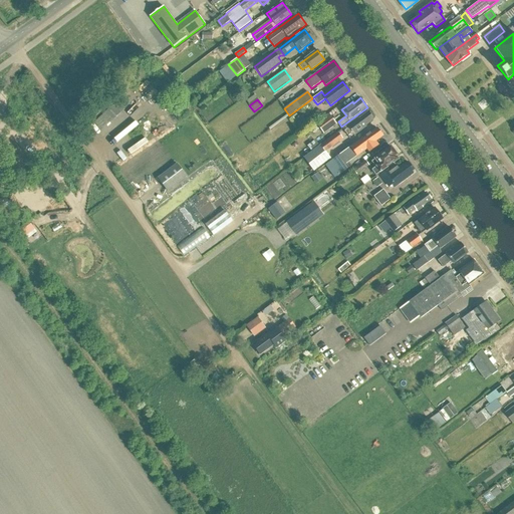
[(310,125),(323,115),(319,109),(306,119),(310,125)]
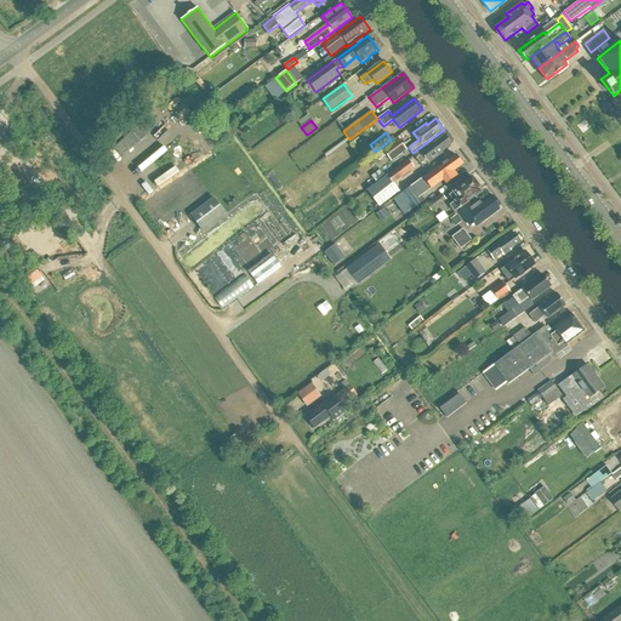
[(433,141),(414,155),(421,165),(426,161),(428,164),(443,153),(442,152),(451,144),(450,142),(449,140),(448,138),(445,137),(444,136),(434,143),(433,141)]
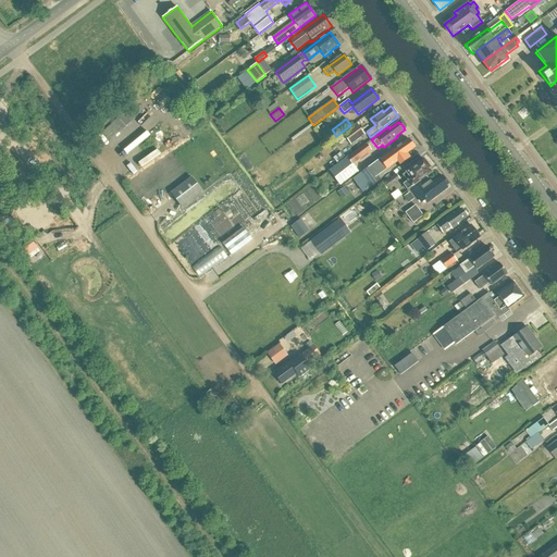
[(350,145),(364,135),(356,124),(343,134),(350,145)]
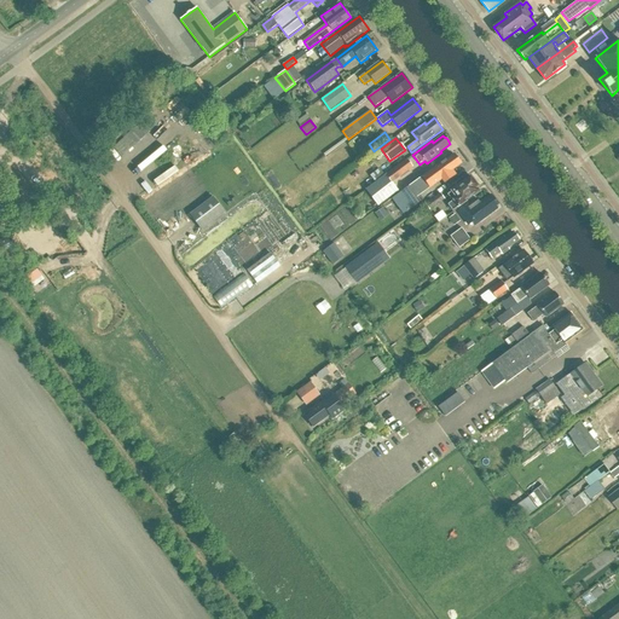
[(369,148),(363,139),(356,145),(353,142),(350,144),(357,155),(369,148)]
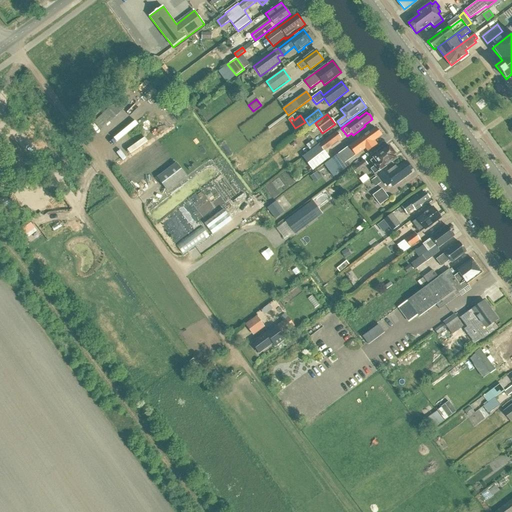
[(368,151),(377,144),(374,141),(381,136),(380,134),(381,133),(377,129),(376,129),(375,128),(359,140),(361,142),(351,149),(356,155),(366,148),(368,151)]
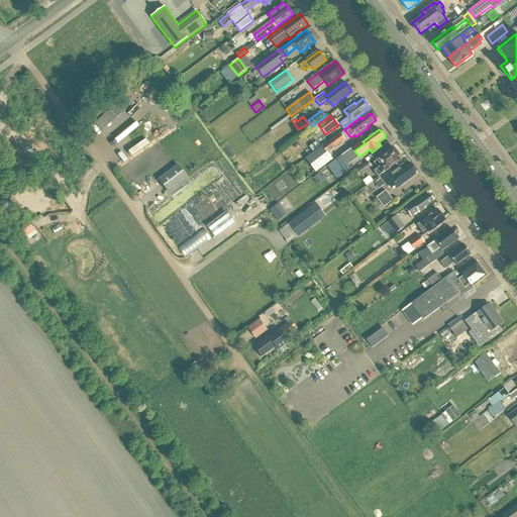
[(321,145),(305,159),(316,172),(332,160),(327,153),(345,139),(339,132),(322,146),(321,145)]
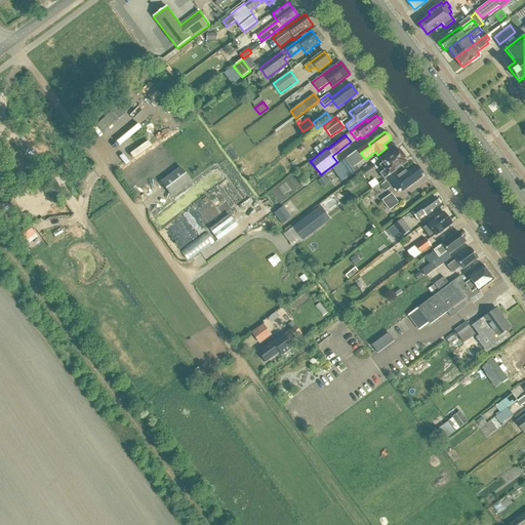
[(138,149),(122,159),(124,163),(142,152),(138,149)]
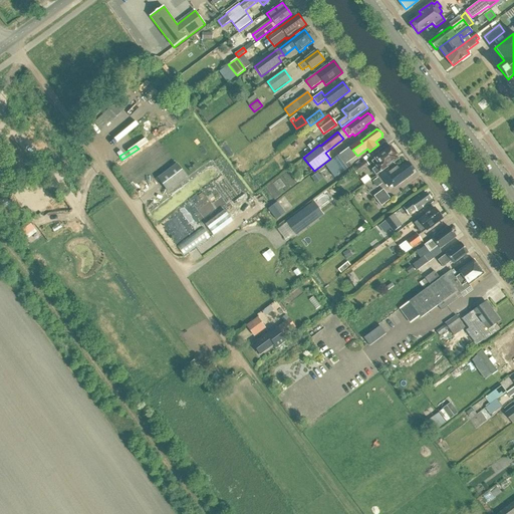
[(373,159),(374,160),(371,163),(375,168),(371,171),(375,177),(380,173),(398,160),(395,156),(398,154),(392,147),(382,154),(380,153),(374,157),(375,158),(373,159)]
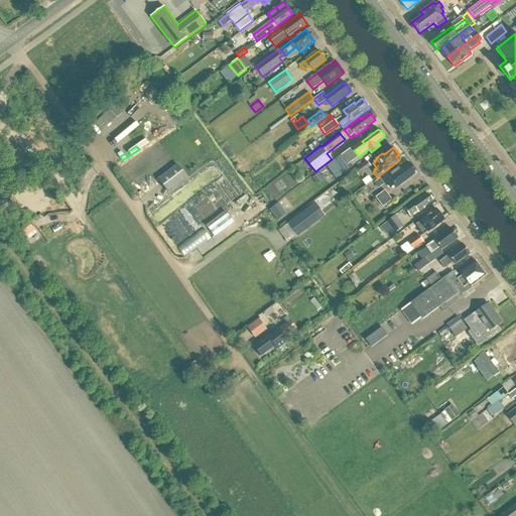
[(353,166),(344,153),(334,160),(343,173),(353,166)]
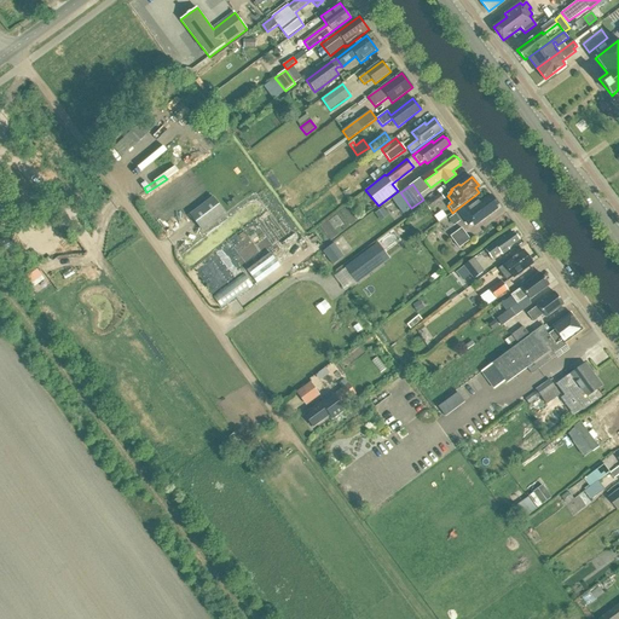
[(440,194),(424,204),(429,210),(445,200),(440,194)]
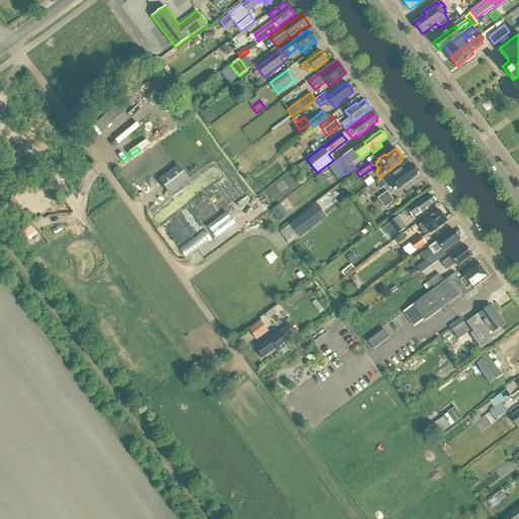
[(392,189),(395,187),(397,190),(417,175),(416,173),(418,171),(412,163),(402,170),(401,167),(393,173),(391,170),(383,176),(392,189)]
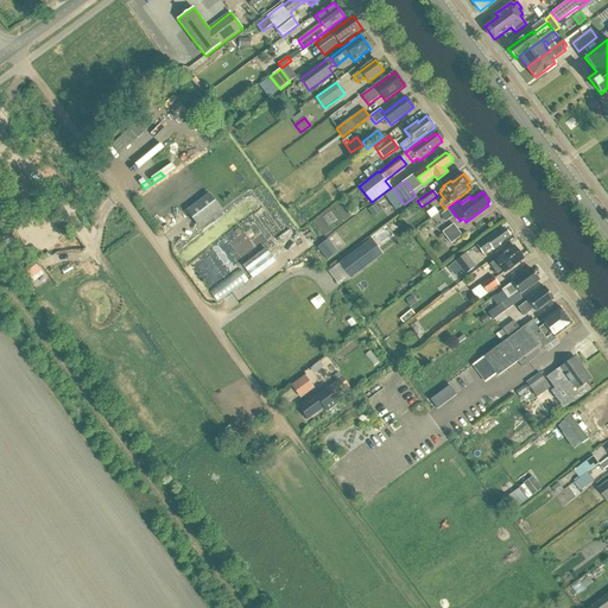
[(197,226),(221,209),(209,194),(187,211),(197,226)]
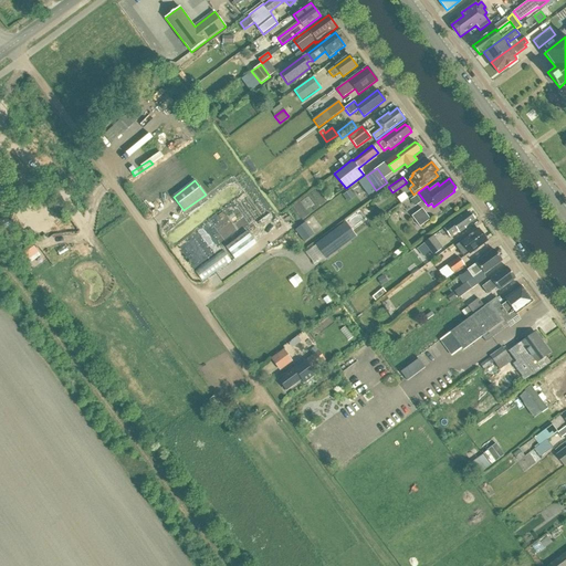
[(349,190),(343,195),(347,201),(354,196),(349,190)]
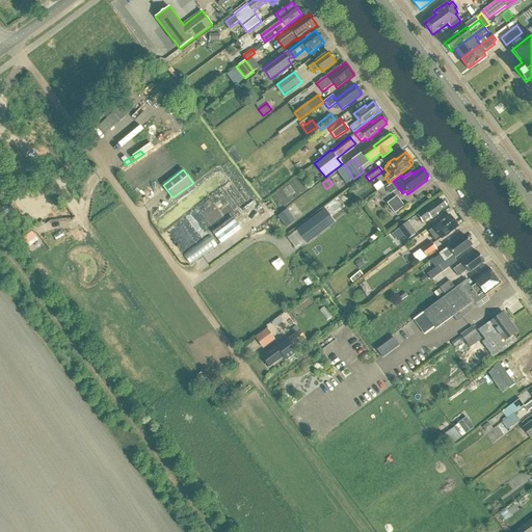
[(390,194),(395,190),(391,184),(386,188),(390,194)]
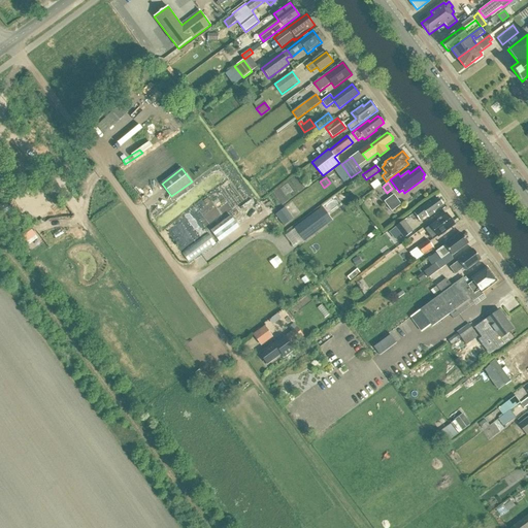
[(384,202),(392,212),(401,204),(394,195),(384,202)]
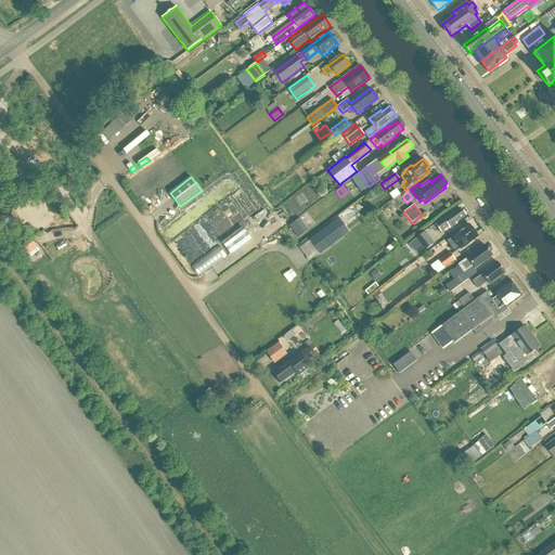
[(457,224),(456,222),(465,216),(460,208),(452,214),(452,213),(435,224),(441,232),(449,227),(451,229),(457,224)]
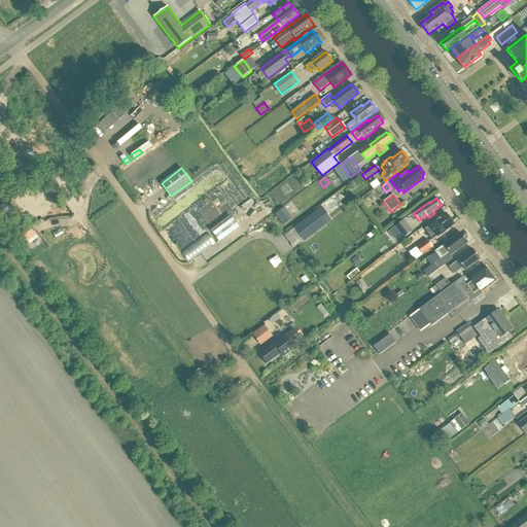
[(283,226),(292,219),(284,207),(274,215),(283,226)]
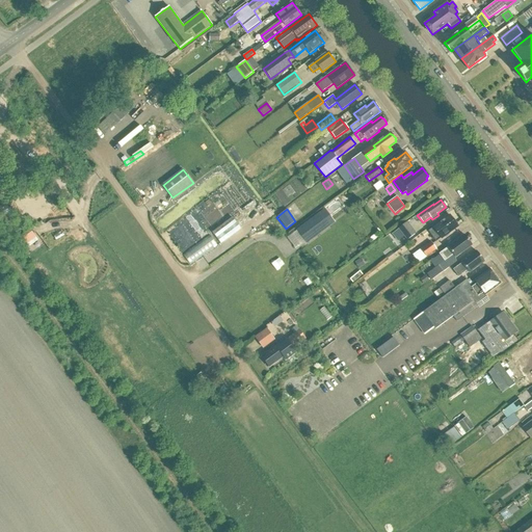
[(194,221),(203,216),(200,211),(191,216),(194,221)]
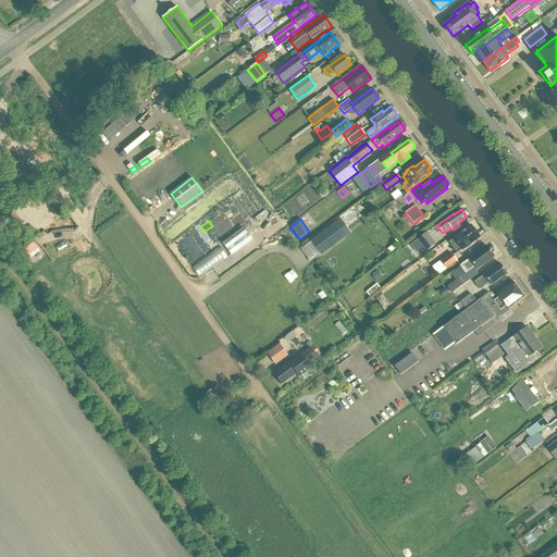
[(321,256),(343,239),(332,224),(310,240),(321,256)]
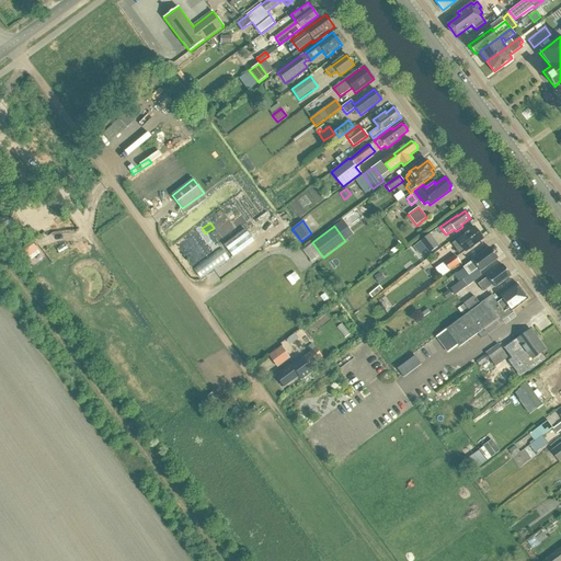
[(474,227),(451,243),(460,255),(465,251),(466,252),(468,250),(470,250),(473,248),(473,245),(483,239),(482,238),(482,236),(480,232),(479,232),(474,227)]
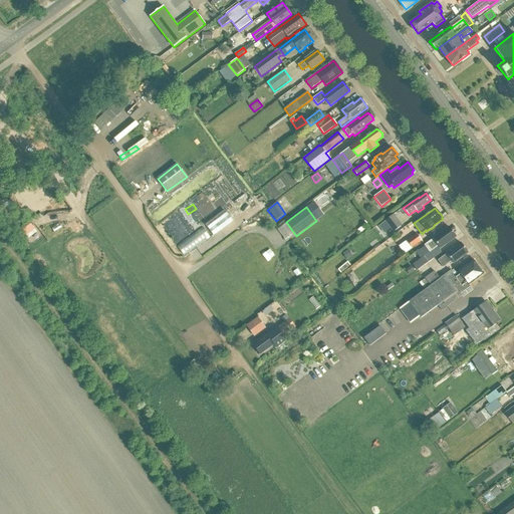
[(213,235),(232,221),(224,211),(205,225),(213,235)]
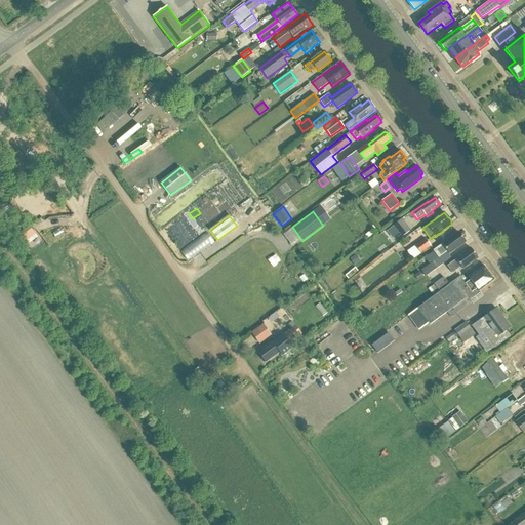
[(410,230),(402,218),(393,226),(401,237),(410,230)]
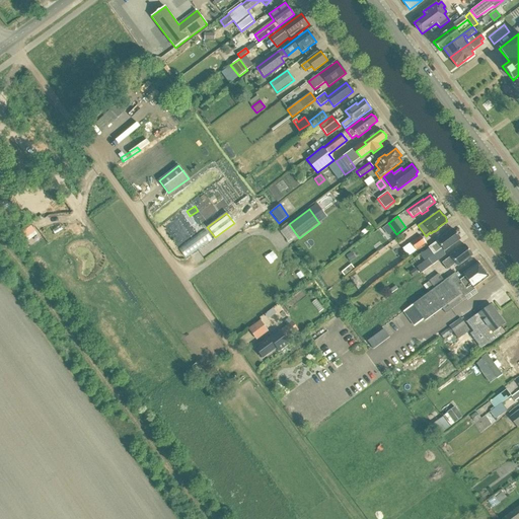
[(31,226),(20,233),(23,238),(34,232),(31,226)]
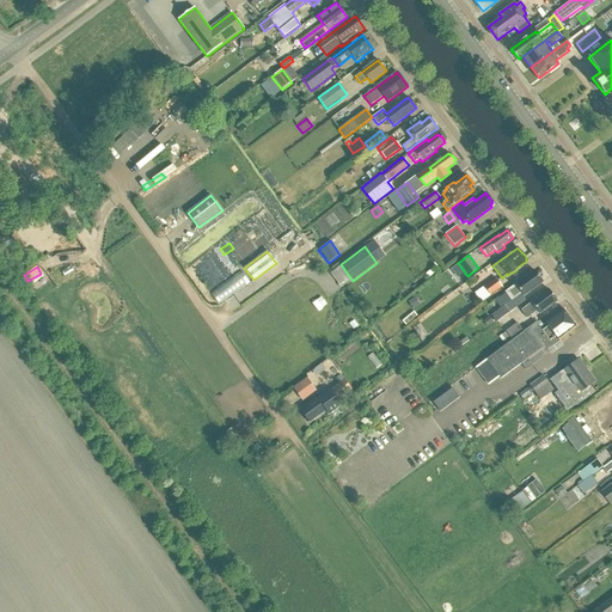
[(209,292),(219,305),(250,281),(240,269),(209,292)]
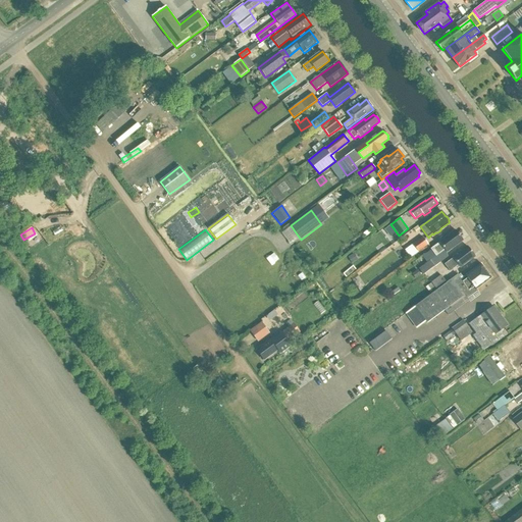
[(463,241),(456,230),(430,249),(436,256),(445,250),(447,253),(463,241)]
